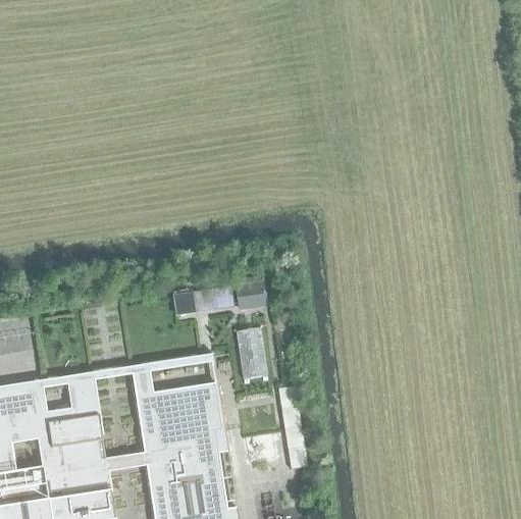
[(263,280),(235,284),(239,310),(267,306),(263,280)]
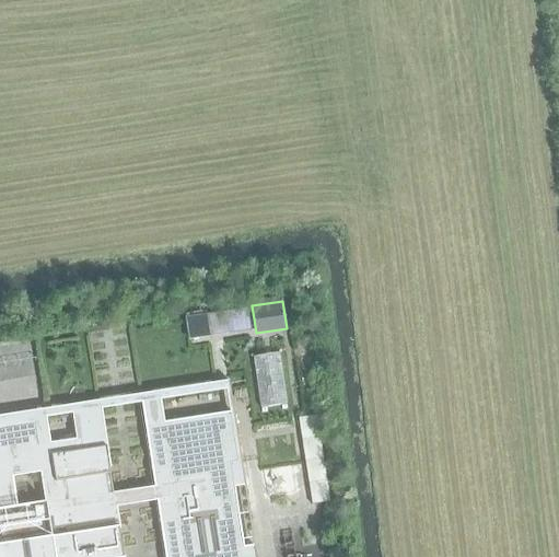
[(187,313),(191,336),(255,325),(251,302),(187,313)]
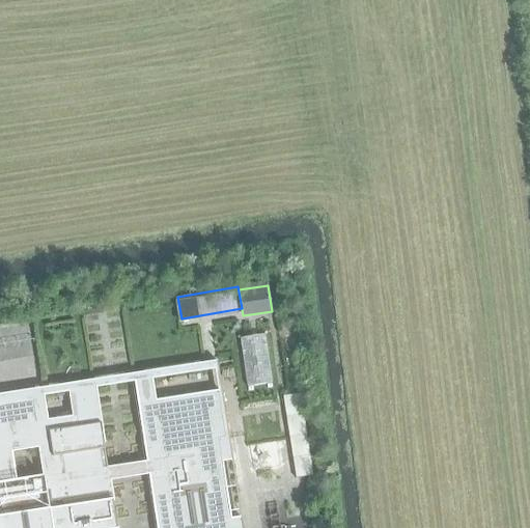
[(269,324),(245,328),(252,377),(277,372),(269,324)]
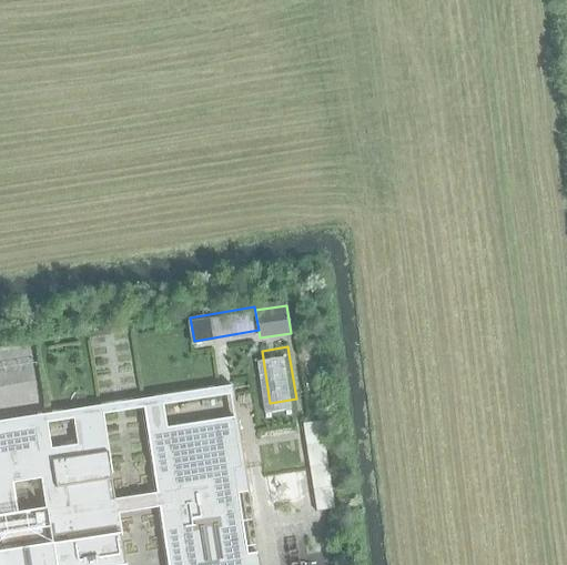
[(0,564),(130,564),(123,512),(159,506),(168,564),(261,564),(260,551),(249,553),(236,467),(243,466),(236,415),(232,415),(232,416),(147,430),(154,481),(161,480),(163,492),(119,498),(111,450),(82,454),(81,442),(43,447),(39,421),(33,422),(33,423),(0,427),(0,564)]
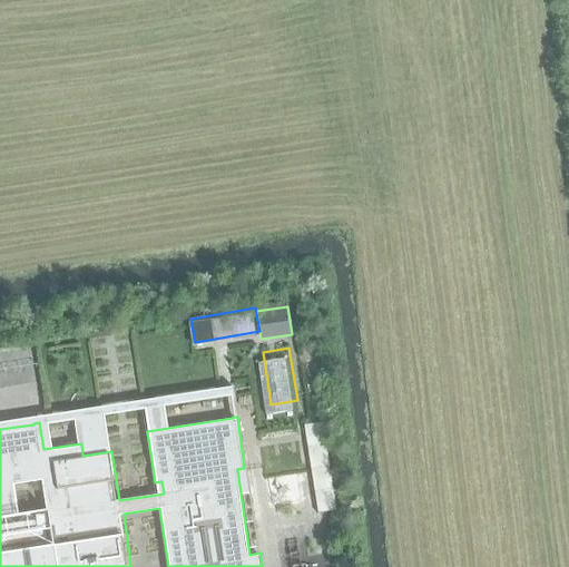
[(322,420),(310,422),(304,423),(317,511),(324,511),(336,509),(322,420)]
